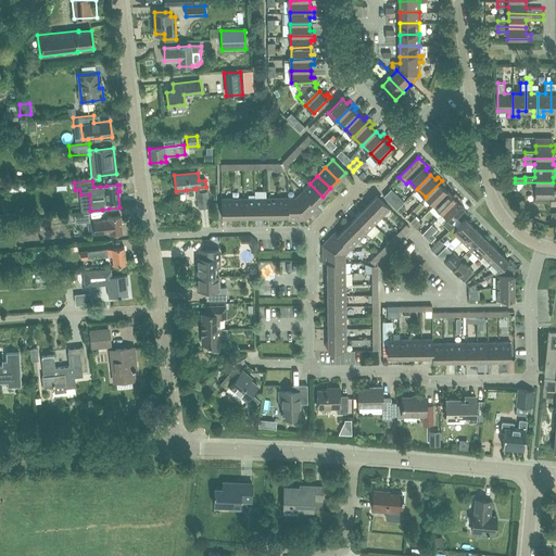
[(445,184),(442,180),(426,197),(433,205),(447,191),(442,186),(445,184)]
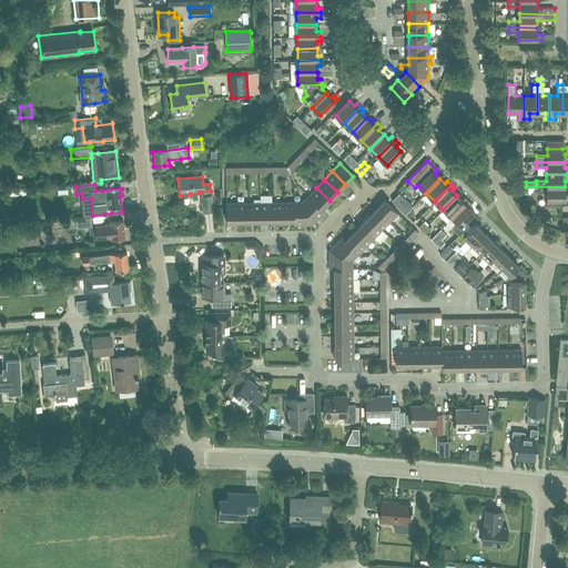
[(565,186),(536,186),(536,192),(546,192),(546,206),(560,206),(560,200),(567,200),(567,194),(565,194),(565,186)]
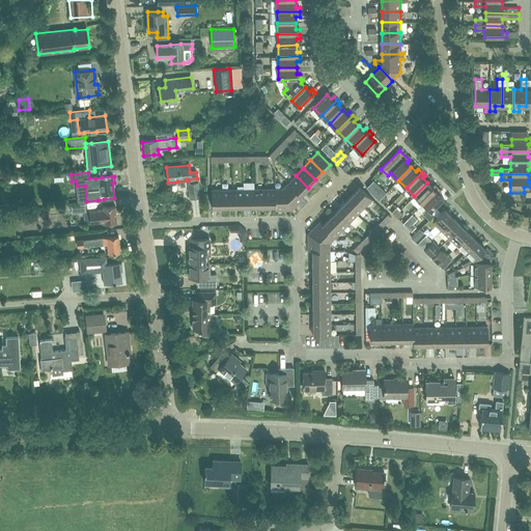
[(308,188),(296,175),(288,183),(301,195),(308,188)]
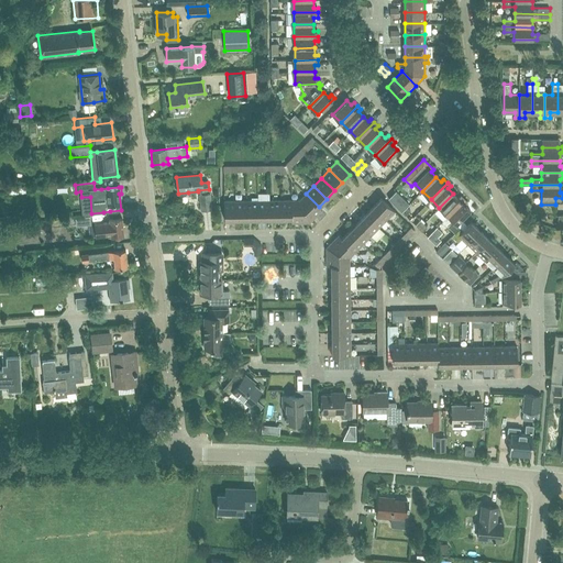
[(388,199),(401,212),(407,207),(409,203),(396,191),(388,199)]
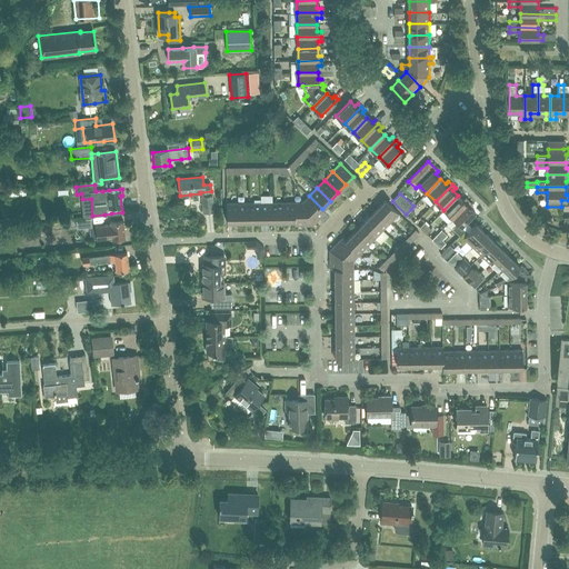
[(205,212),(216,211),(213,196),(202,197),(205,212)]
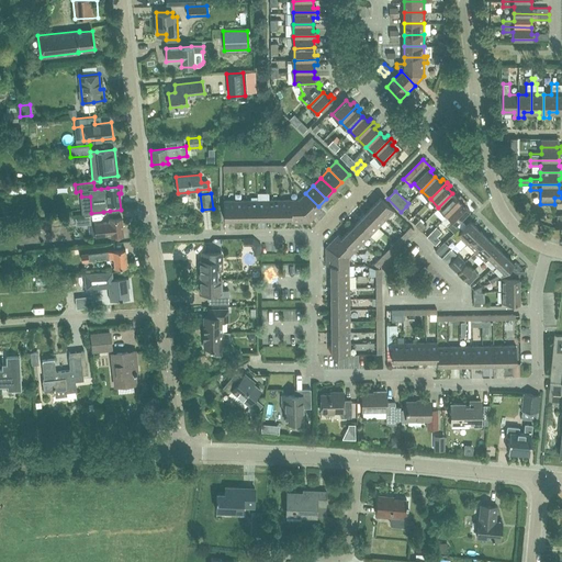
[(305,193),(299,200),(308,222),(322,210),(318,206),(305,193)]
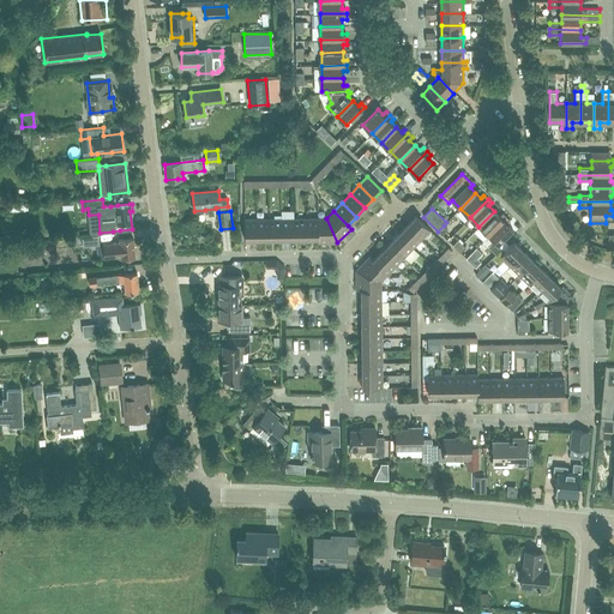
[(488,235),(506,217),(503,214),(499,216),(494,211),(479,227),(488,235)]
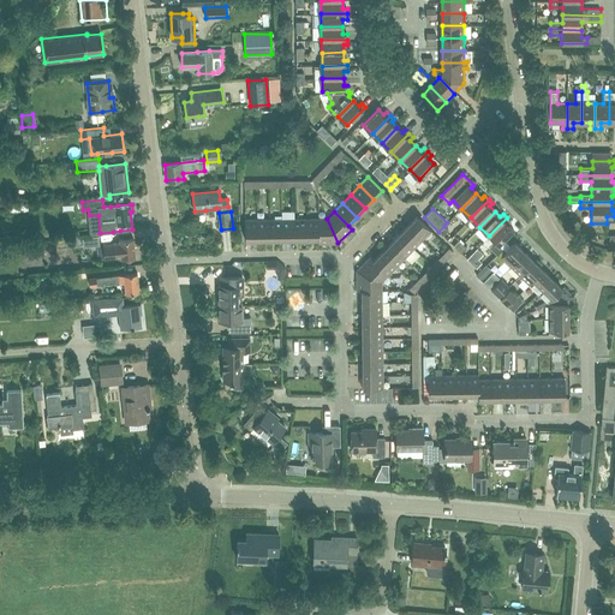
[(417,216),(407,226),(422,240),(431,231),(417,216)]
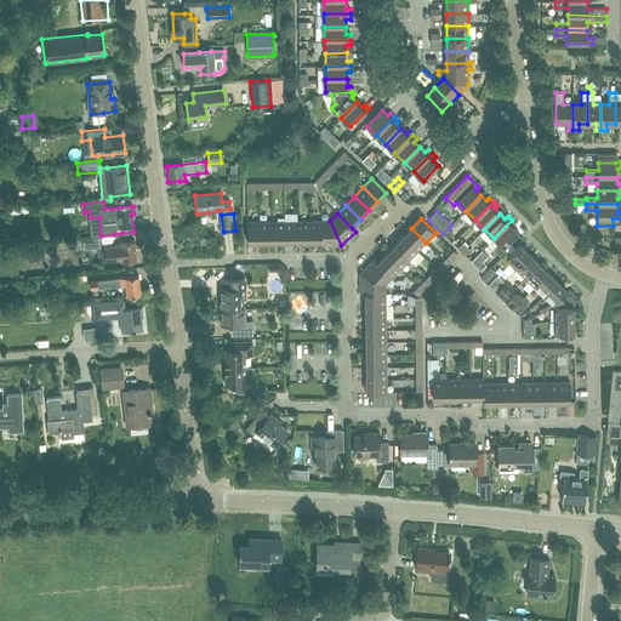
[(512,220),(494,238),(499,244),(494,249),(502,256),(507,250),(505,246),(518,232),(513,226),(516,223),(512,220)]
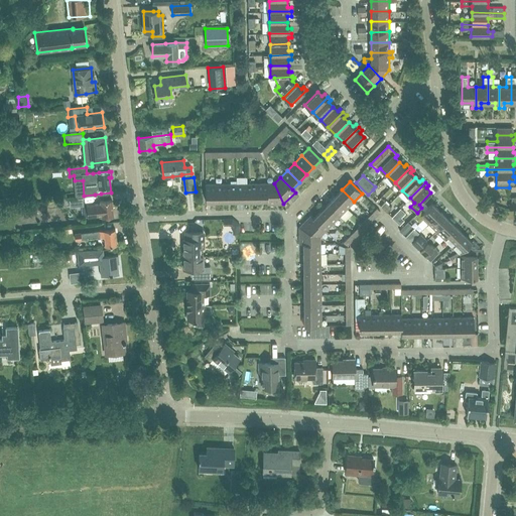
[(216,184),(216,201),(226,201),(226,183),(216,184)]
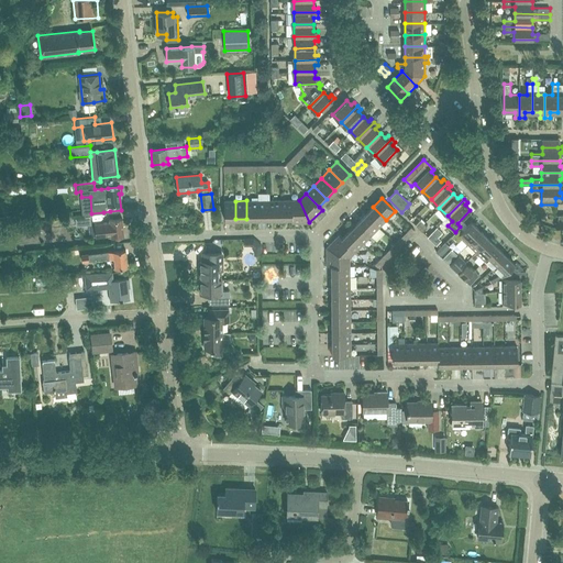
[(246,200),(246,219),(257,219),(257,200),(246,200)]
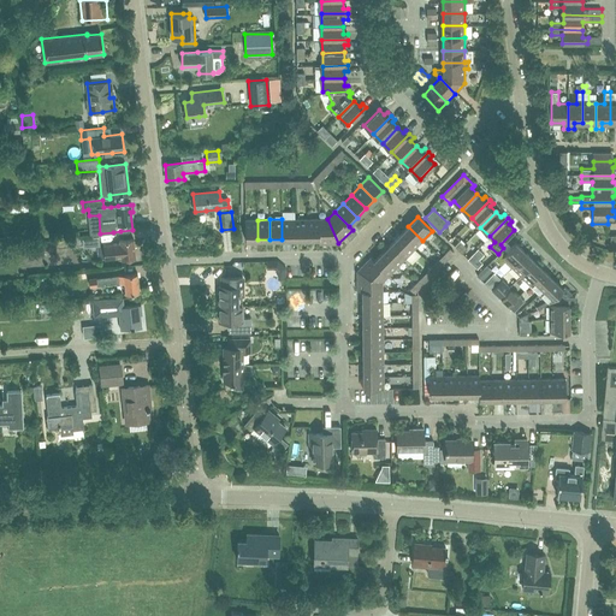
[(282,219),(282,240),(295,240),(294,219),(282,219)]
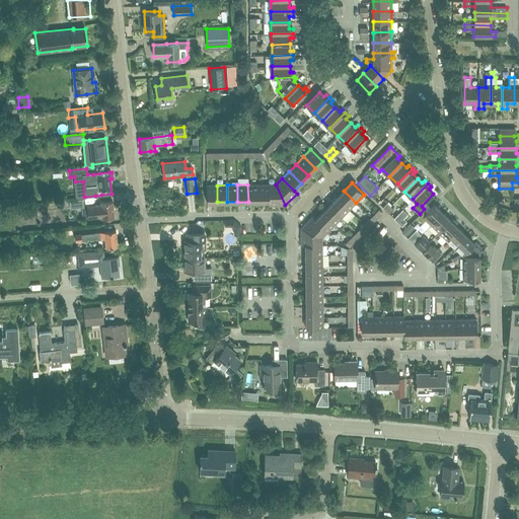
[(247,184),(248,202),(258,202),(258,184),(247,184)]
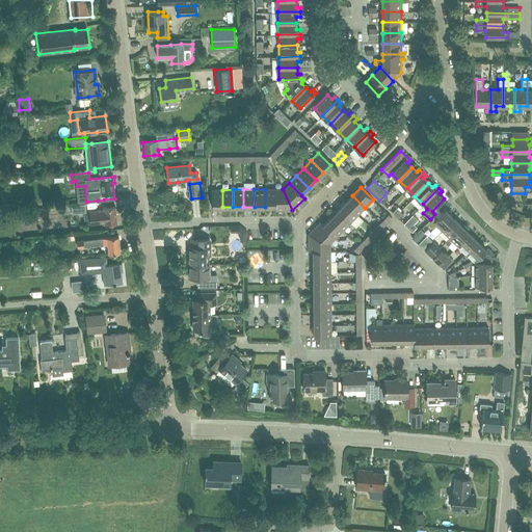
[(275,207),(275,189),(265,189),(265,207),(275,207)]
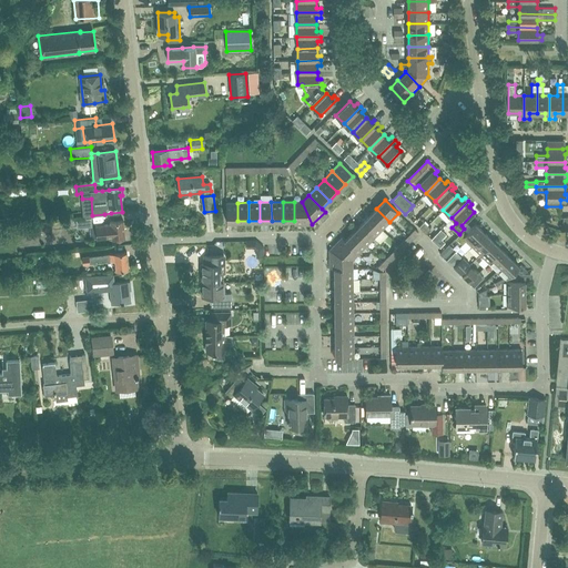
[(312,224),(302,202),(294,202),(294,221),(294,225),(312,224)]
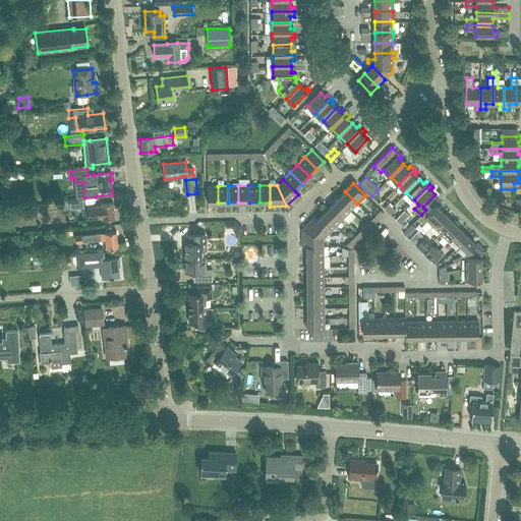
[(218,203),(218,186),(208,186),(208,203),(218,203)]
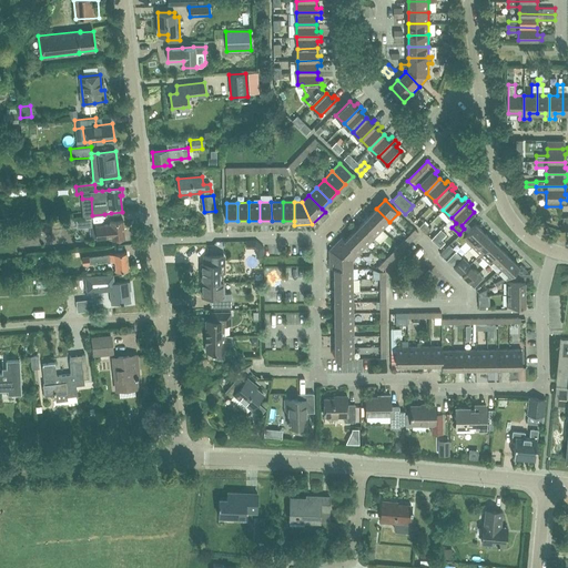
[(376,209),(368,216),(382,230),(389,222),(376,209)]
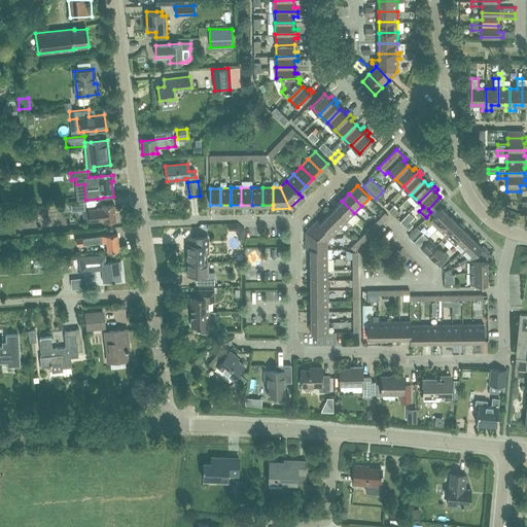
[(347,220),(354,213),(342,201),(335,208),(347,220)]
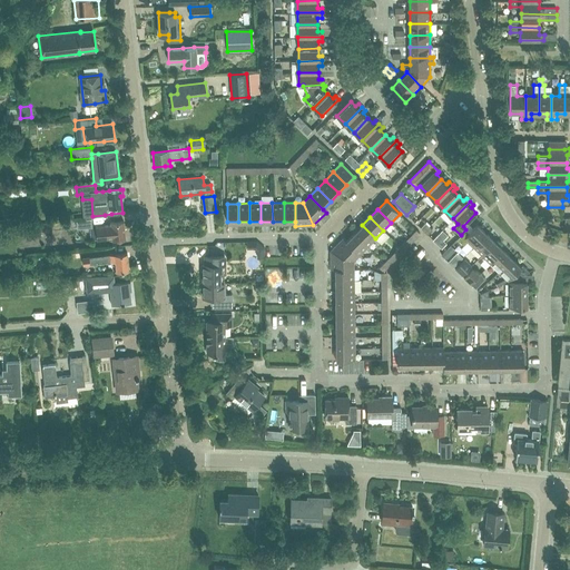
[(91,219),(77,220),(77,228),(92,227),(91,219)]
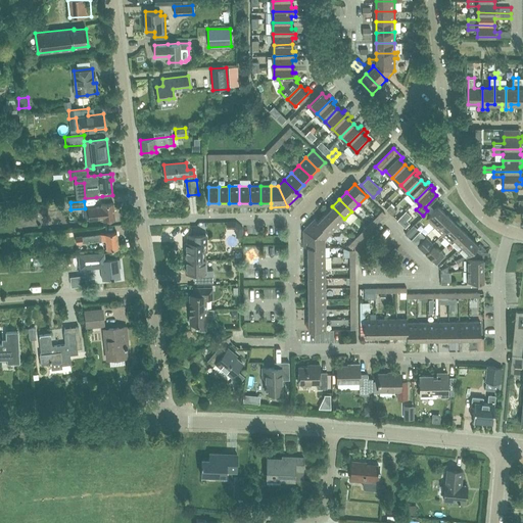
[(113,203),(103,204),(101,204),(101,207),(88,208),(90,219),(103,218),(103,221),(115,219),(113,203)]
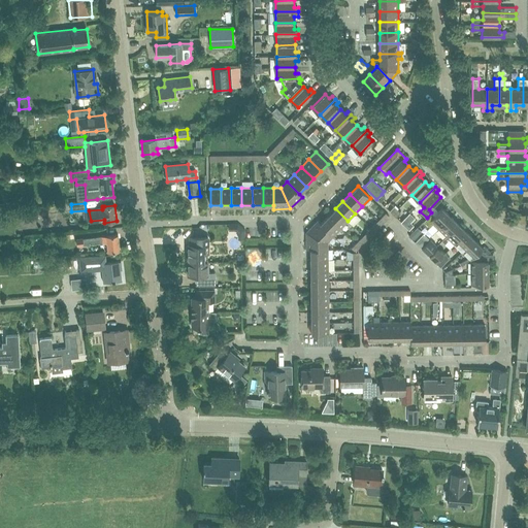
[(429,227),(433,224),(438,228),(451,216),(441,207),(434,216),(431,212),(427,218),(423,222),(429,227)]
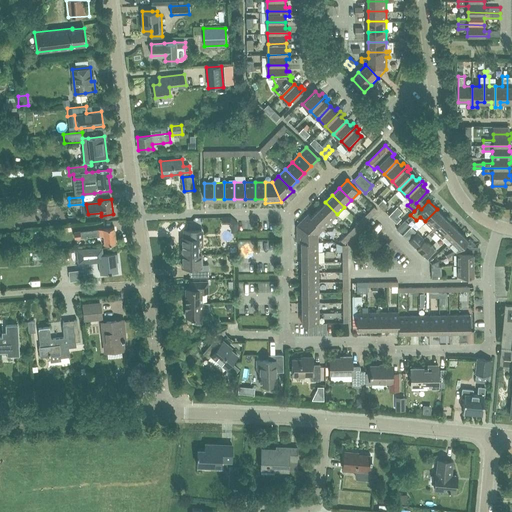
[(325,202),(318,209),(330,221),(337,214),(325,202)]
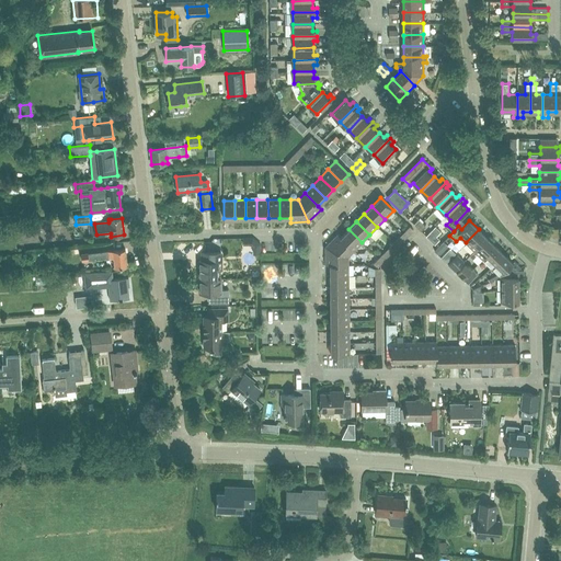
[(341,237),(354,250),(362,242),(348,229),(341,237)]
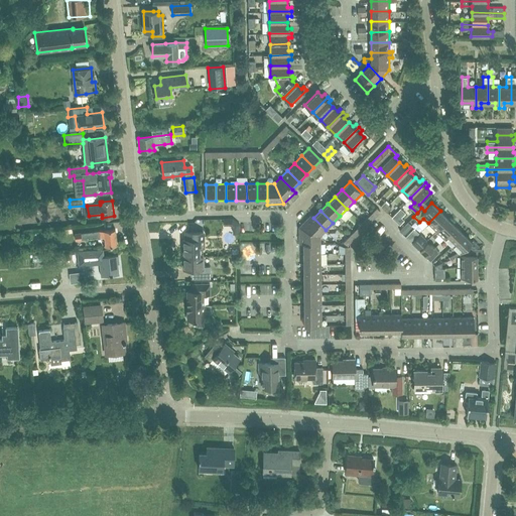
[(428,223),(435,231),(447,219),(440,211),(428,223)]
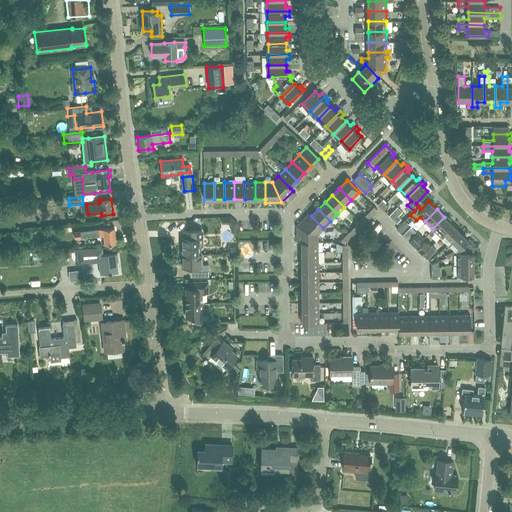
[(318,234),(323,228),(311,216),(308,214),(297,225),(318,234)]
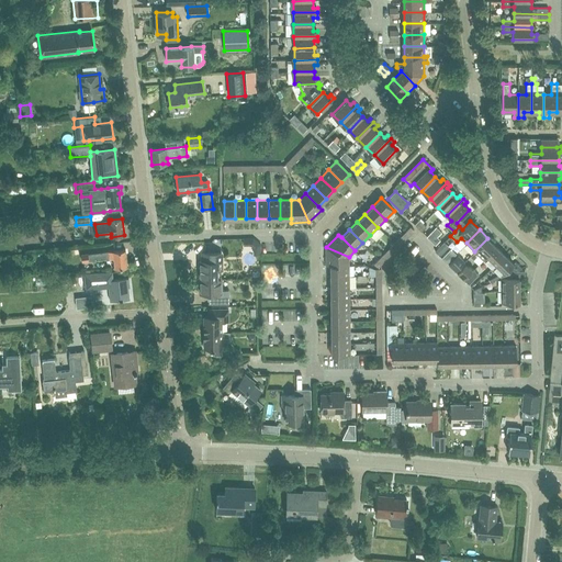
[(403,242),(400,237),(394,243),(397,247),(403,242)]
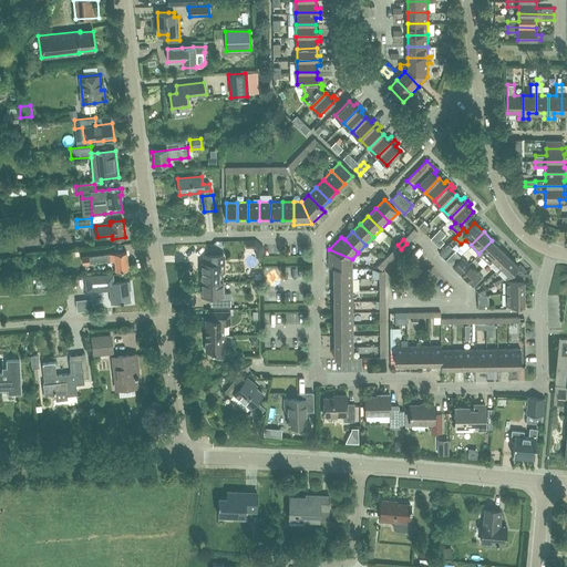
[(487,261),(501,248),(492,240),(478,254),(475,258),(477,261),(483,257),(487,261)]
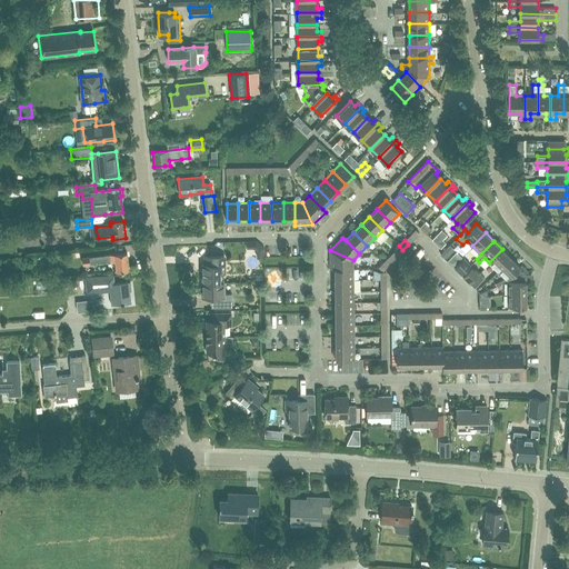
[(511,258),(502,249),(489,262),(498,271),(511,258)]
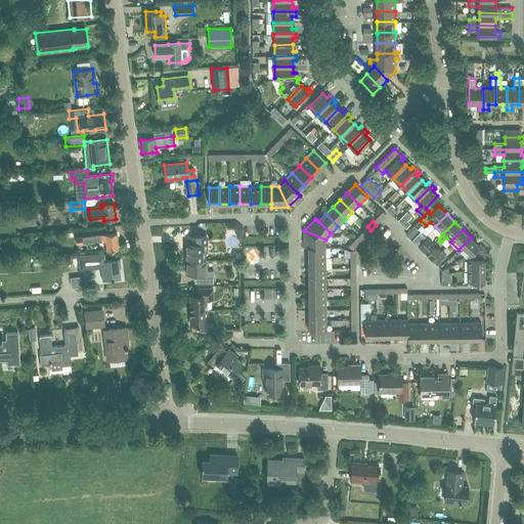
[(308,248),(325,248),(325,239),(304,230),(304,248),(308,248)]
